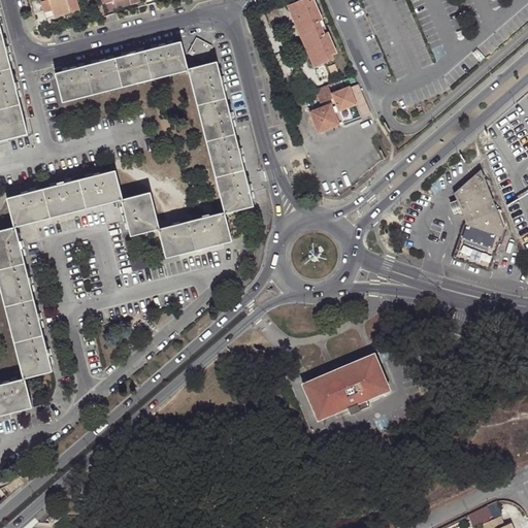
[(41,0),(44,9),(54,7),(57,15),(71,11),(70,10),(80,8),(77,0),(41,0)]
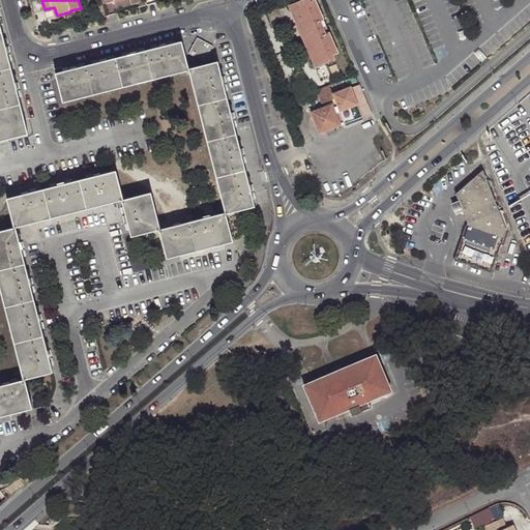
[(301,0),(288,6),(296,23),(300,21),(306,35),(322,28),(319,22),(323,20),(314,0),(313,0),(311,1),(308,0),(301,0)]
